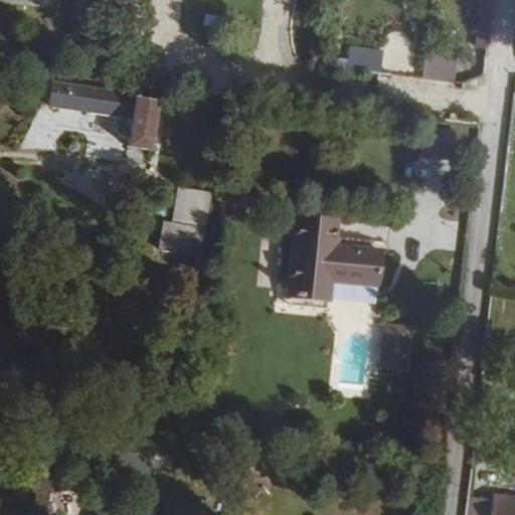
[(127,52),(133,0),(118,0),(112,50),(127,52)]
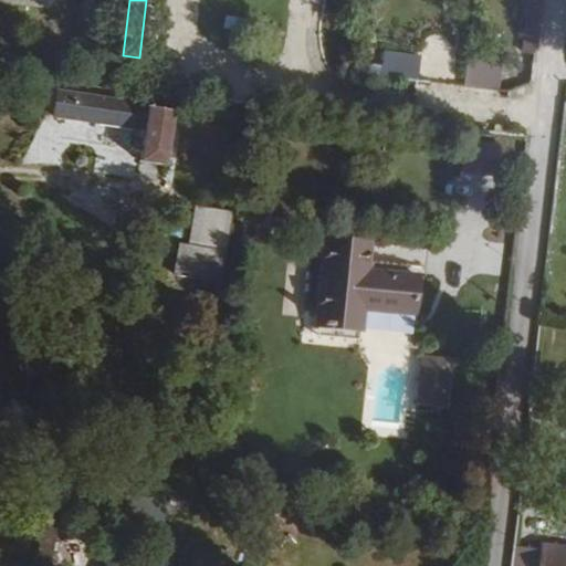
[(527,0),(523,53),(536,54),(542,0),(527,0)]
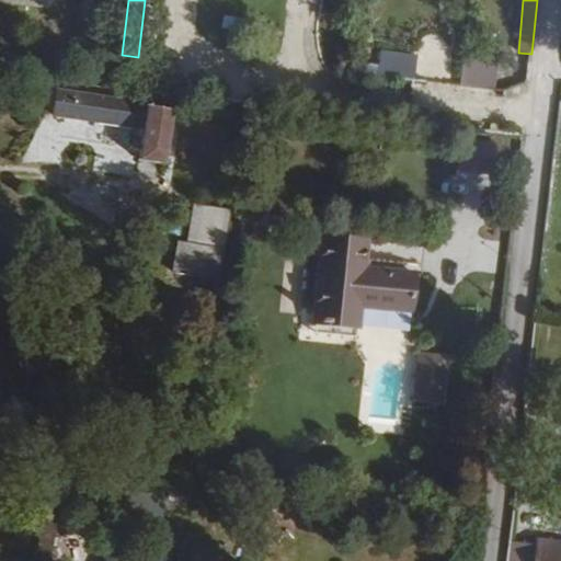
[(378,76),(414,80),(416,56),(381,53),(378,76)]
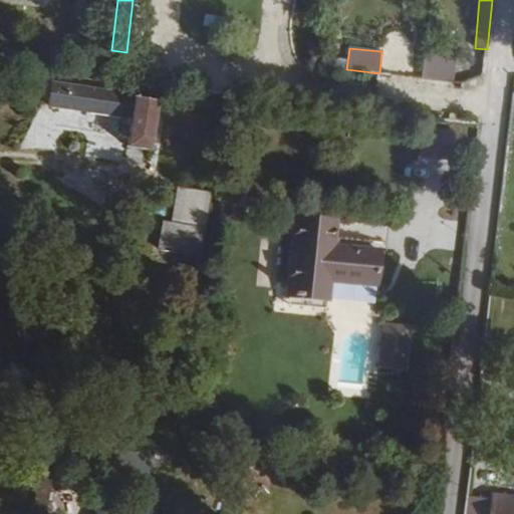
[(425,51),(422,78),(454,81),(457,54),(425,51)]
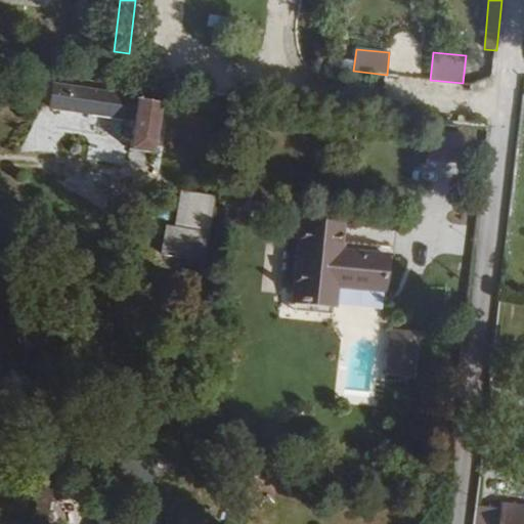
[(131,119),(133,90),(51,85),(49,115),(131,119)]
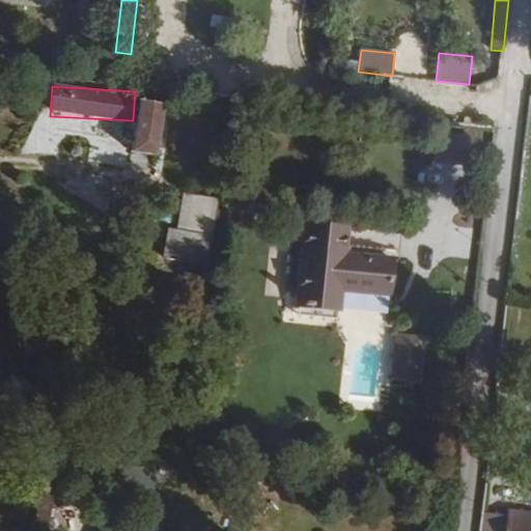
[(133,152),(157,157),(164,105),(140,101),(133,152)]
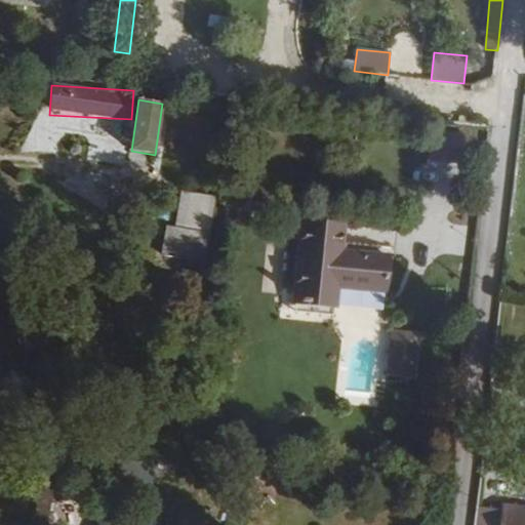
[(205,265),(217,197),(179,190),(167,257),(205,265)]
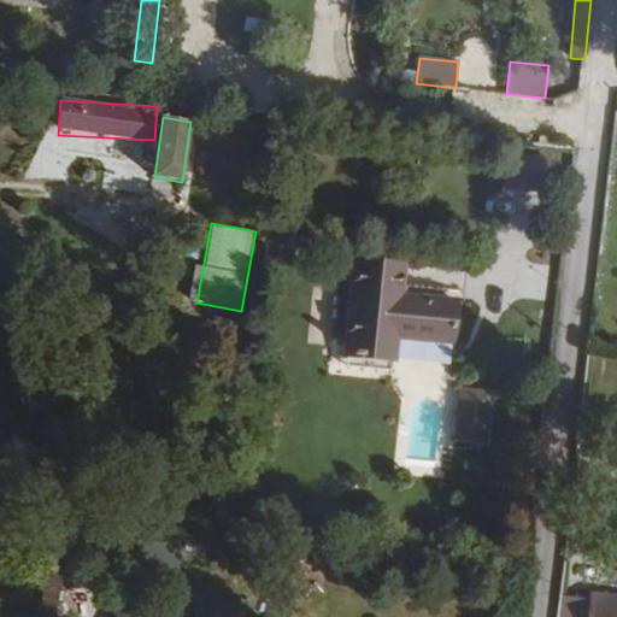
[(397,338),(453,342),(457,303),(428,300),(427,309),(400,306),(401,297),(404,265),(356,259),(345,354),(348,356),(392,359),(394,360),(397,338)]
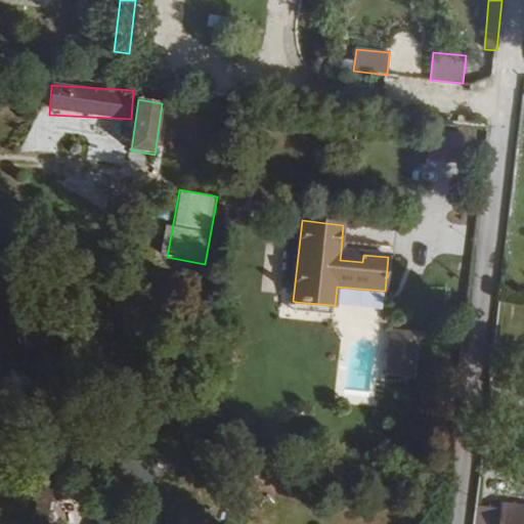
[(333,305),(296,302),(295,309),(332,313),(333,305)]
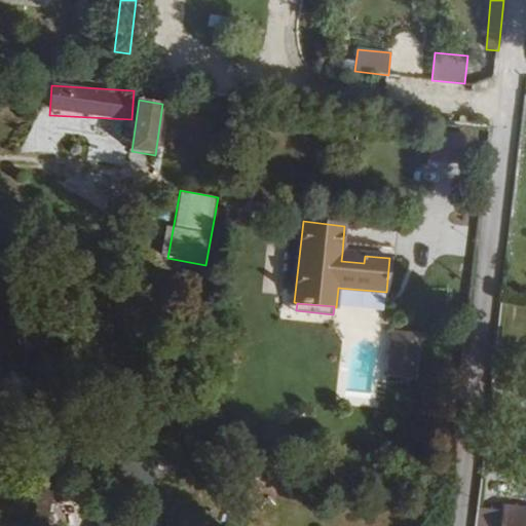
[(388,330),(387,377),(420,378),(421,331),(388,330)]
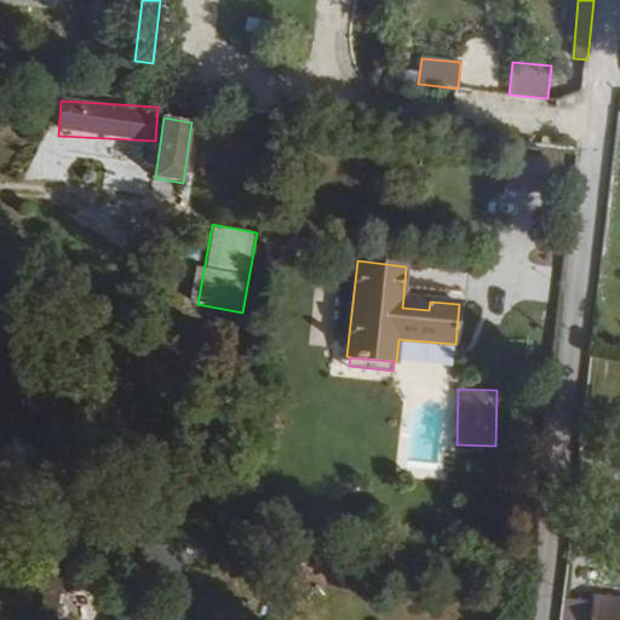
[(0,509),(21,511),(29,440),(12,438),(9,474),(0,471),(0,509)]
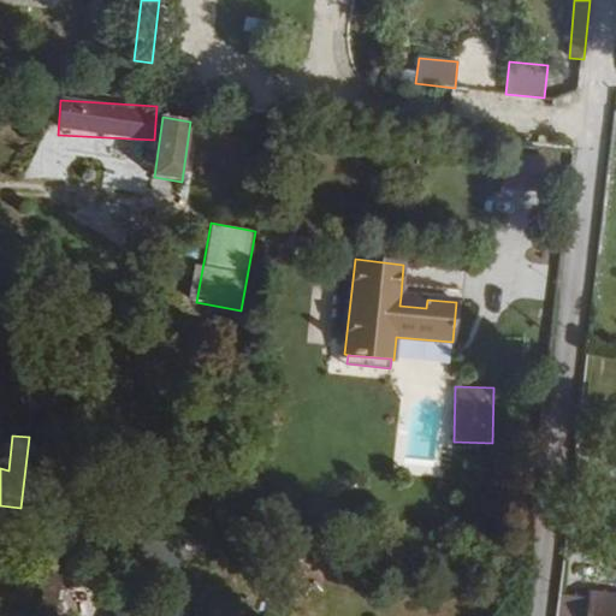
[(42,602),(59,603),(64,554),(65,549),(49,546),(42,602)]
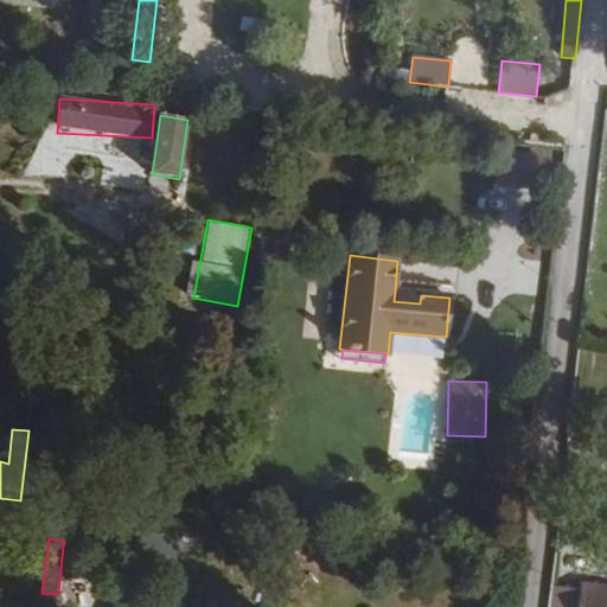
[(549,587),(547,606),(606,606),(606,587),(579,585),(579,590),(549,587)]
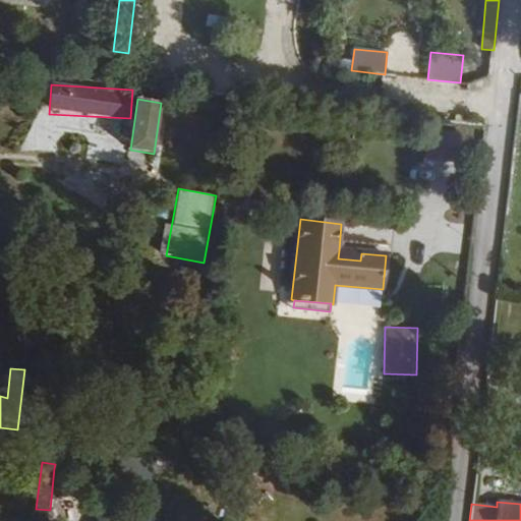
[(156,520),(157,517),(99,511),(98,520),(156,520)]
